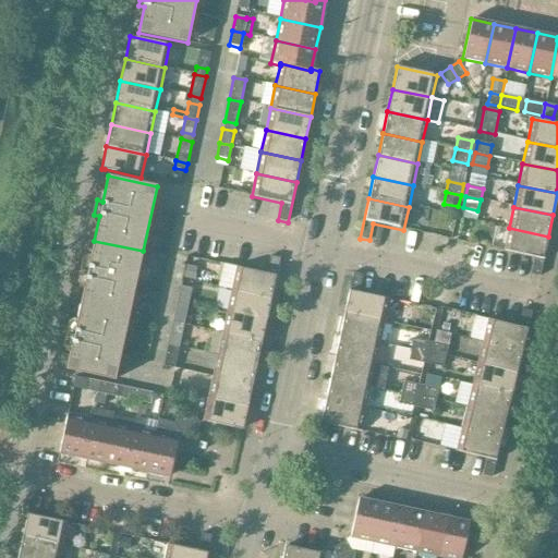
[(548,237),(509,228),(504,252),(534,257),(530,275),(540,277),(548,237)]
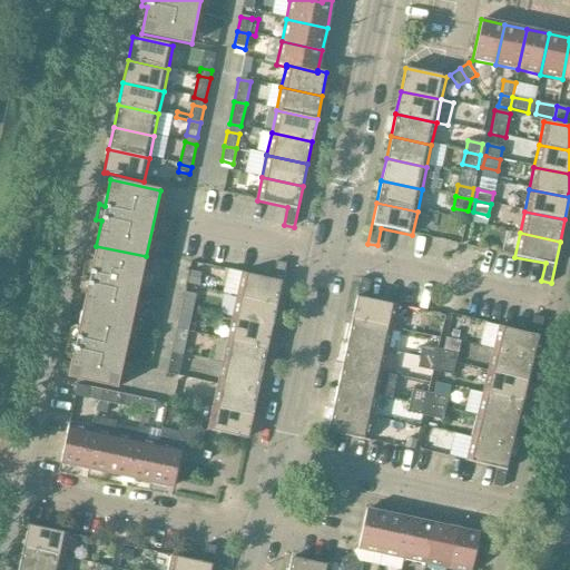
[(96,246),(90,271),(85,269),(81,285),(87,286),(81,311),(131,322),(146,256),(96,246)]
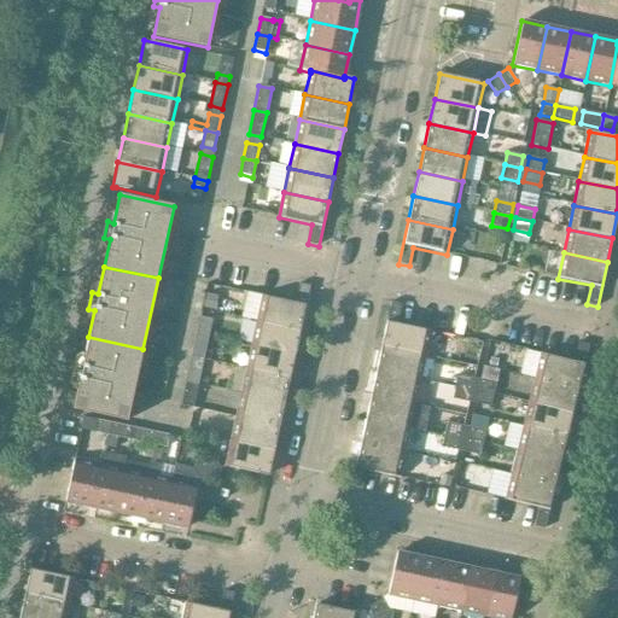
[(295,303),(262,296),(256,321),(301,331),(309,286),(299,284),(295,303)]
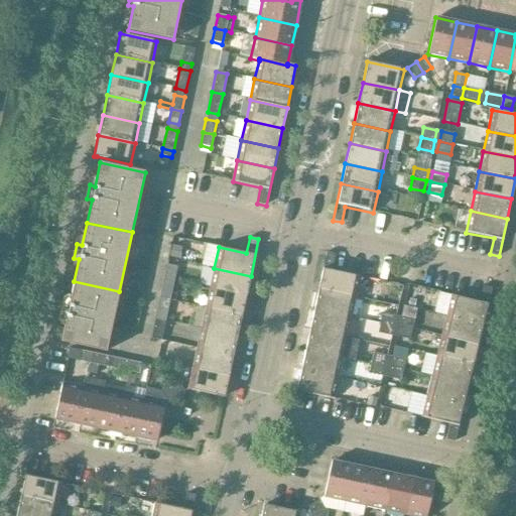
[(182,247),(179,261),(189,263),(192,249),(182,247)]
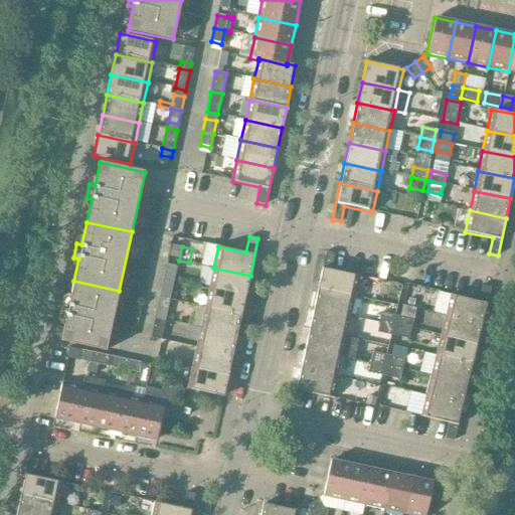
[(325,252),(317,290),(354,298),(358,277),(331,271),(334,254),(325,252)]
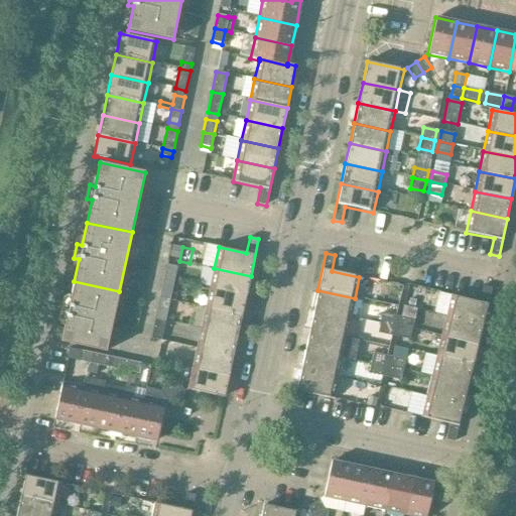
[(176,267),(166,265),(163,278),(174,280),(176,267)]
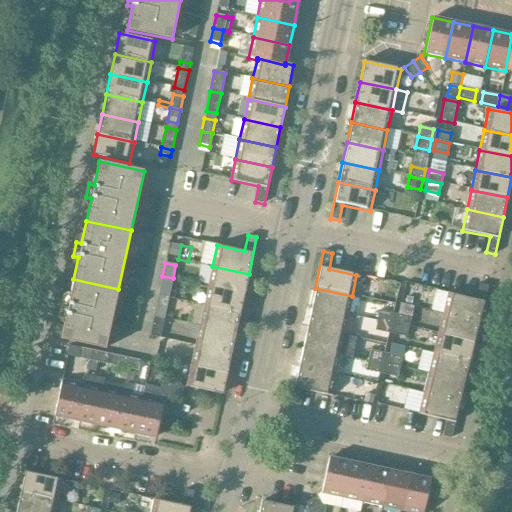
[(249,274),(212,266),(208,286),(244,294),(249,274)]
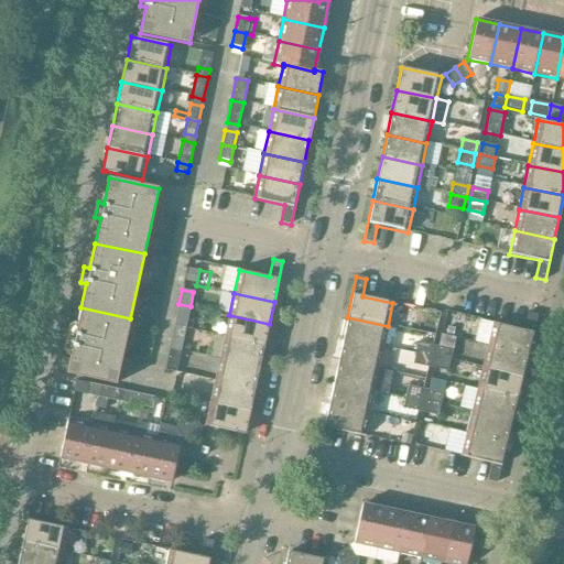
[(191,306),(179,304),(175,320),(187,322),(191,306)]
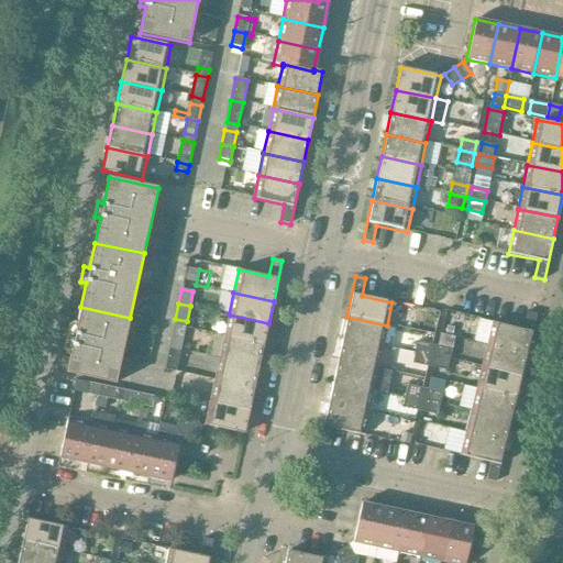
[(80,307),(76,332),(70,331),(67,346),(73,348),(67,373),(116,384),(130,318),(80,307)]
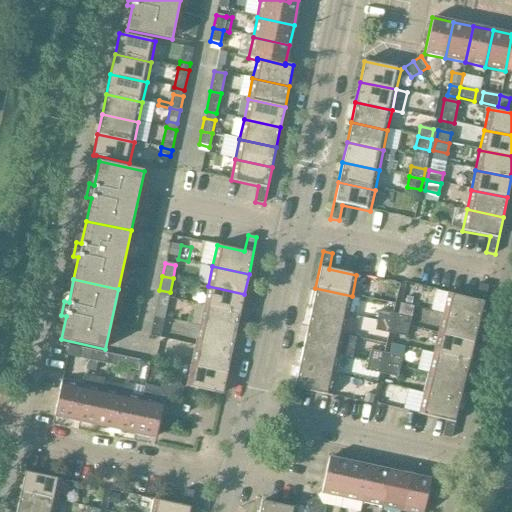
[(475,300),(448,293),(443,314),(479,323),(488,286),(479,284),(475,300)]
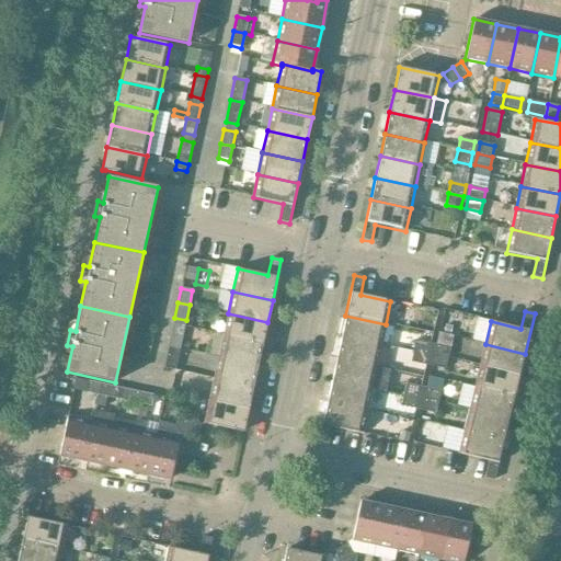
[(267,322),(228,313),(224,335),(263,344),(267,322)]
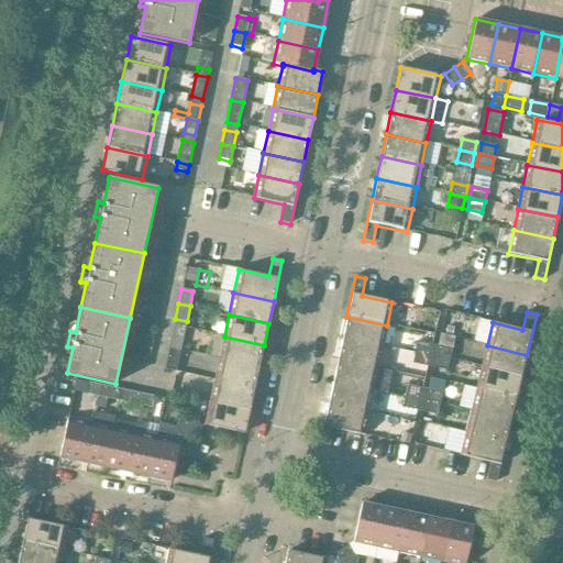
[(387,326),(346,317),(342,339),(382,348),(387,326)]
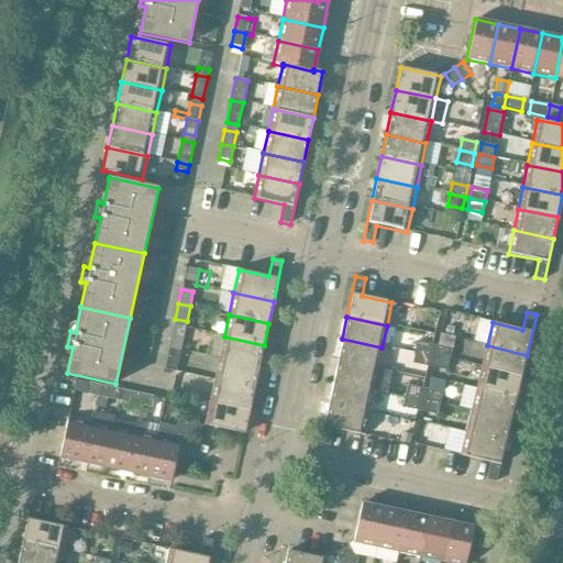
[(442,324),(440,334),(454,338),(457,328),(442,324)]
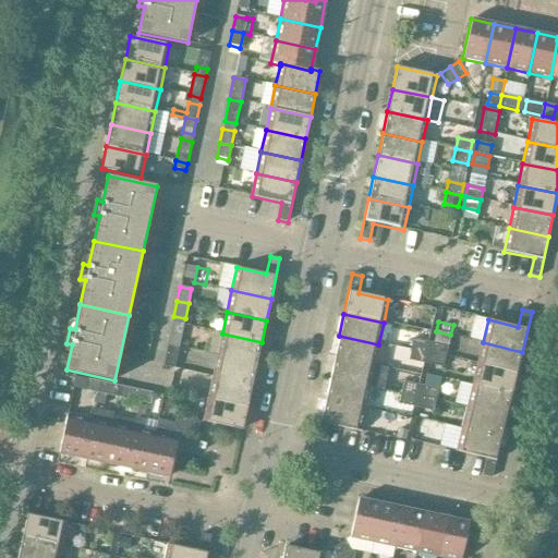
[(183,325),(172,323),(169,338),(180,340),(183,325)]
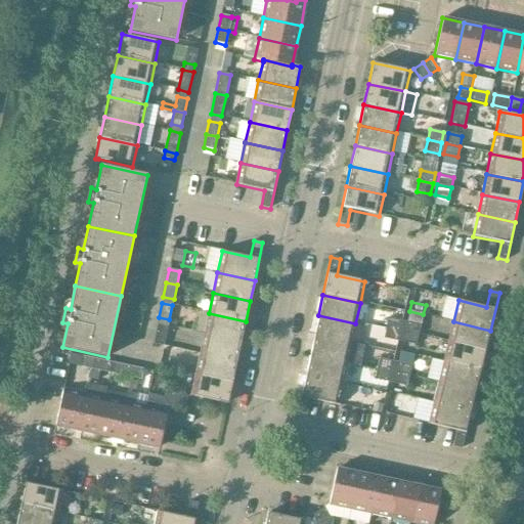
[(421,325),(423,314),(409,311),(407,321),(421,325)]
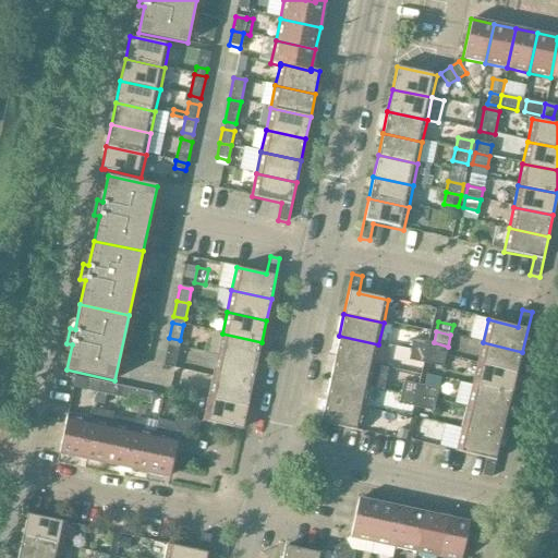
[(262,342),(222,334),(217,355),(257,364),(262,342)]
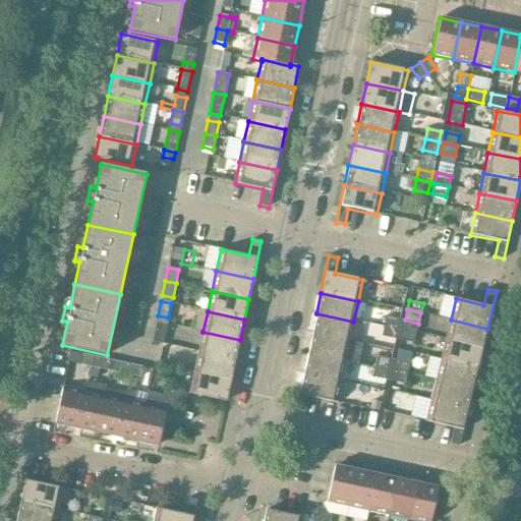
[(353,322),(316,313),(312,334),(349,341),(353,322)]
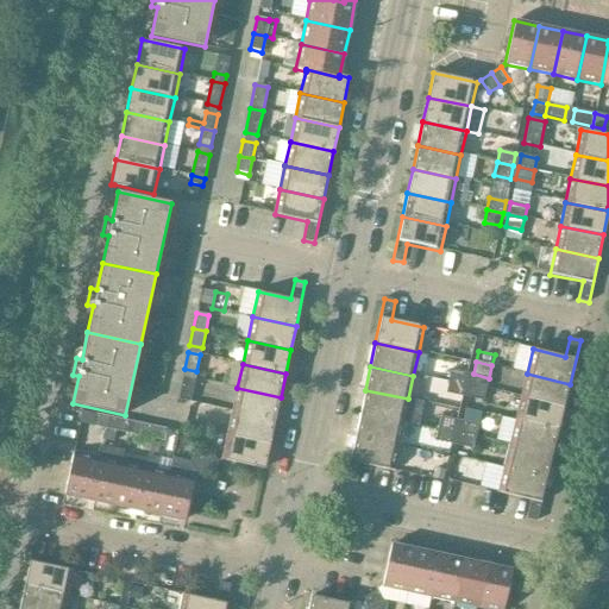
[(194,387),(196,371),(184,369),(181,384),(194,387)]
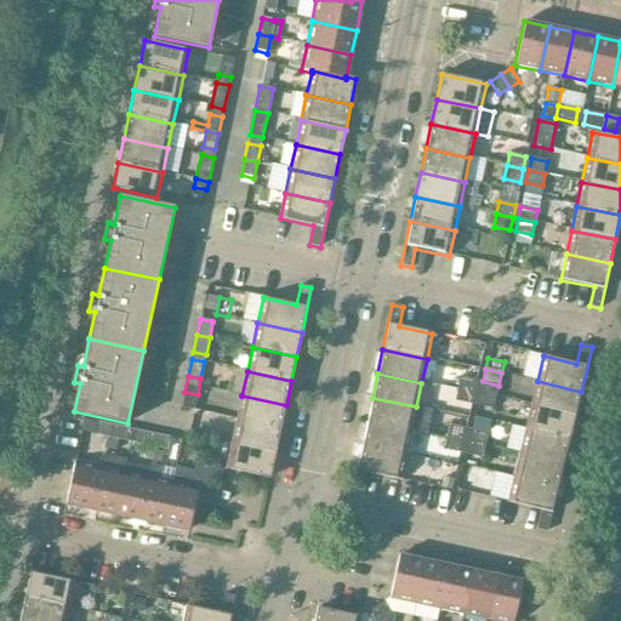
[(460,377),(457,391),(473,394),(477,381),(460,377)]
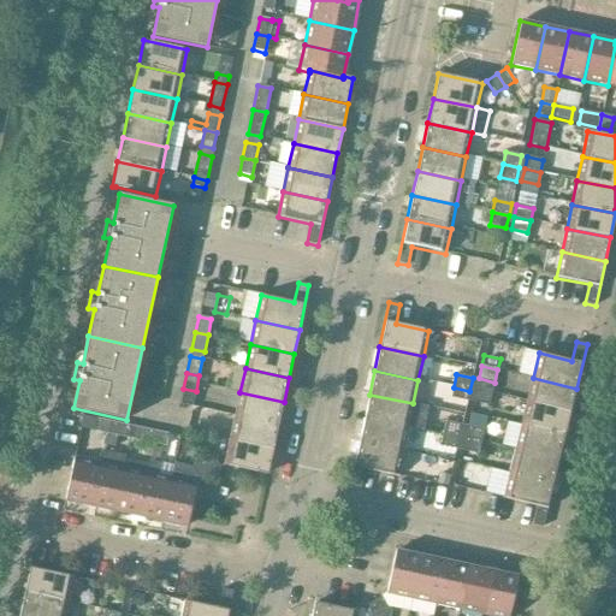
[(495,383),(479,378),(475,390),(492,394),(495,383)]
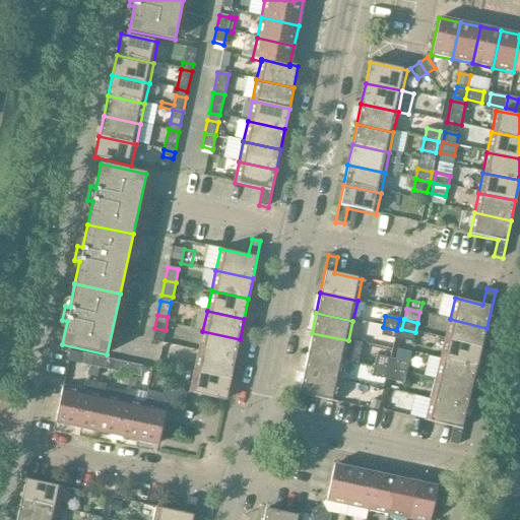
[(486,328),(450,319),(445,339),(481,348),(486,328)]
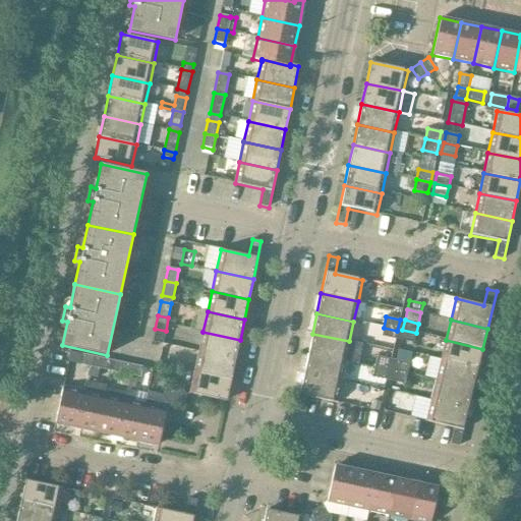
[(397,331),(384,328),(382,337),(395,340),(397,331)]
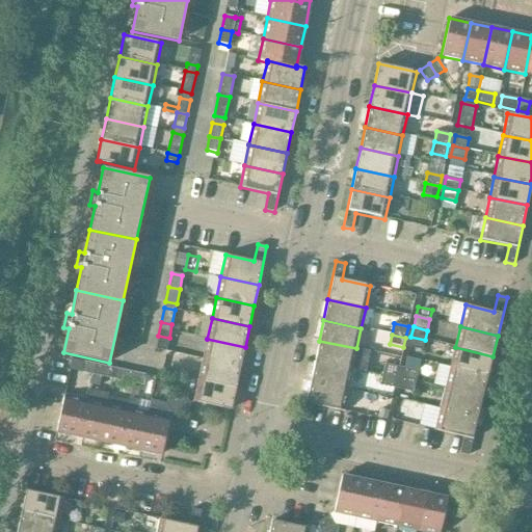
[(166,351),(169,338),(158,336),(155,349),(166,351)]
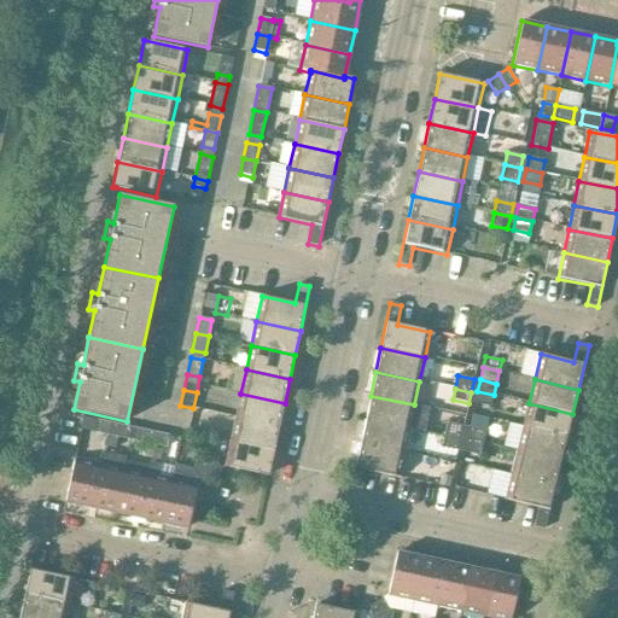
[(494,395),(477,391),(474,404),(490,408),(494,395)]
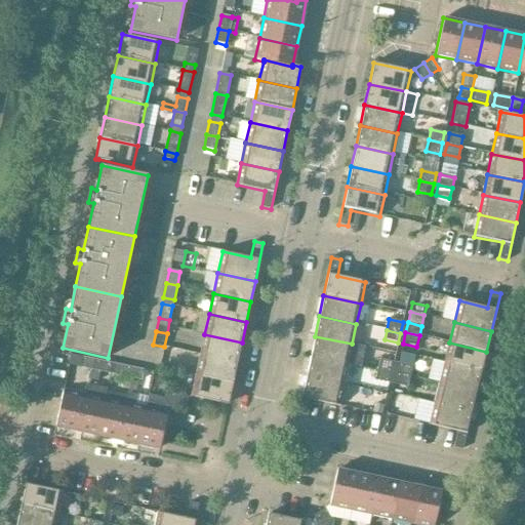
[(242,342),(204,334),(200,355),(237,363),(242,342)]
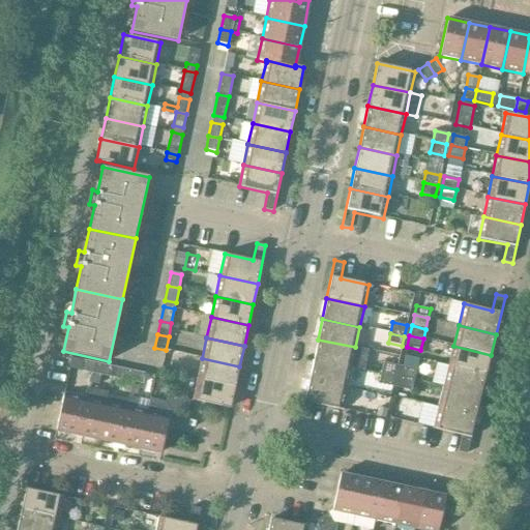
[(355,347),(318,340),(314,360),(351,367),(355,347)]
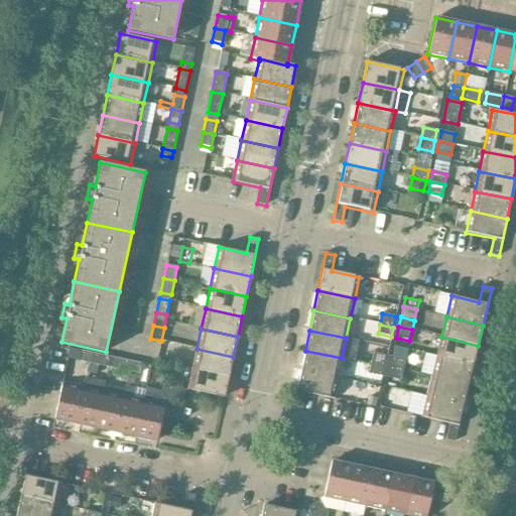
[(478,346),(441,337),(436,357),(473,366),(478,346)]
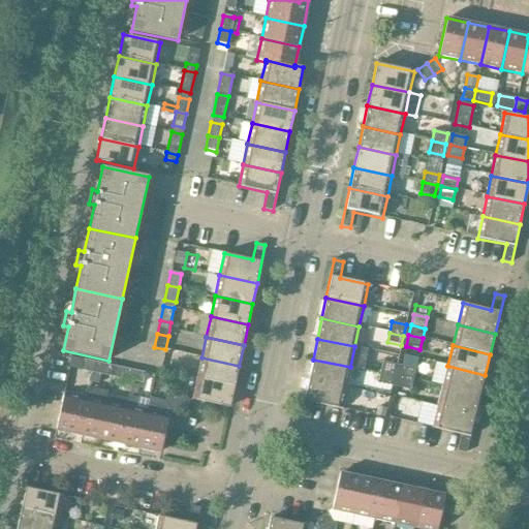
[(239,366),(201,358),(196,379),(235,387),(239,366)]
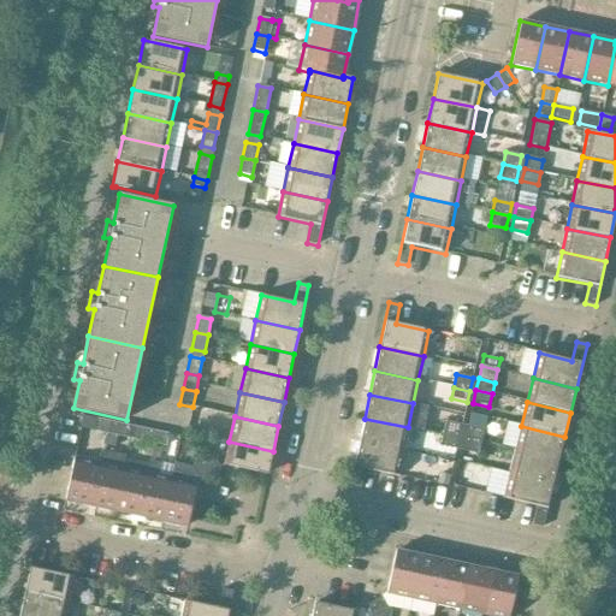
[(106,434),(108,421),(96,419),(93,431),(106,434)]
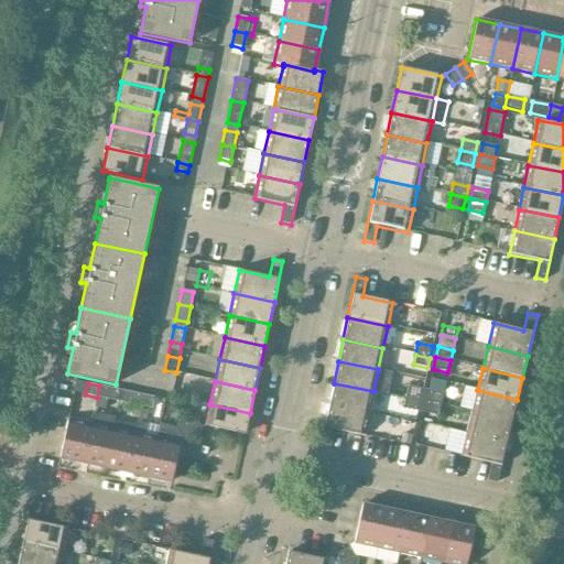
[(373,391),(334,383),(328,405),(369,413),(373,391)]
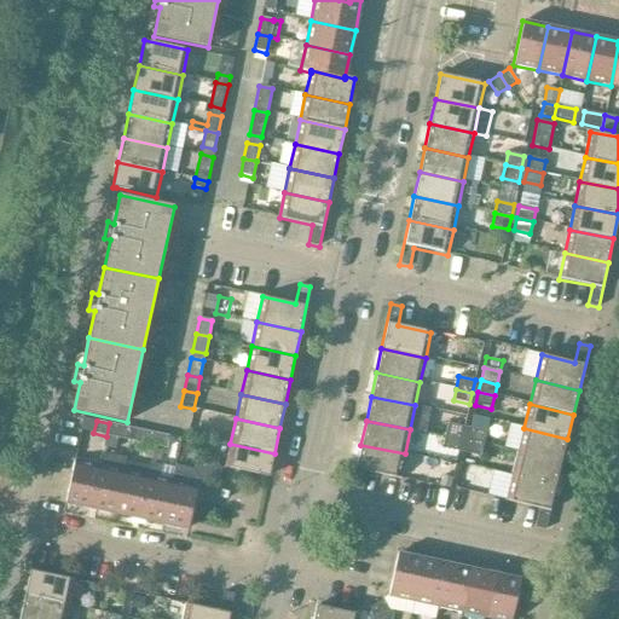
[(126,440),(128,428),(109,423),(106,437),(117,439),(126,440)]
